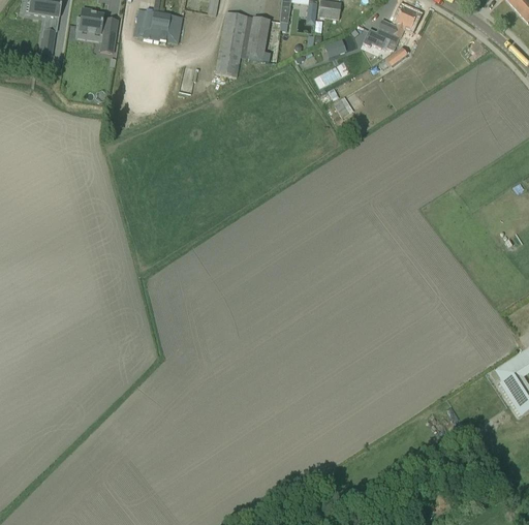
[(59,16),(62,0),(29,0),(29,2),(35,3),(33,11),(59,16)]
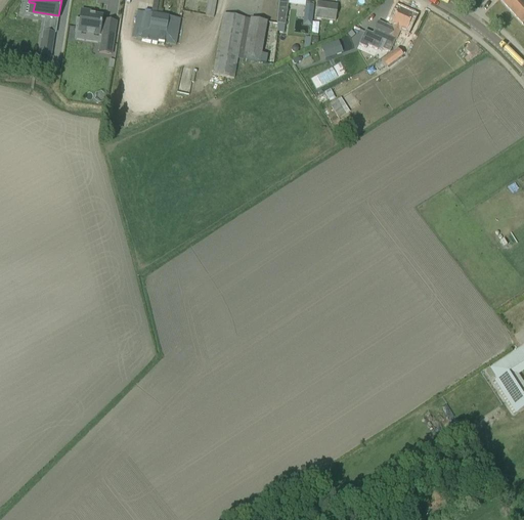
[(207,0),(206,12),(213,14),(215,0),(207,0)]
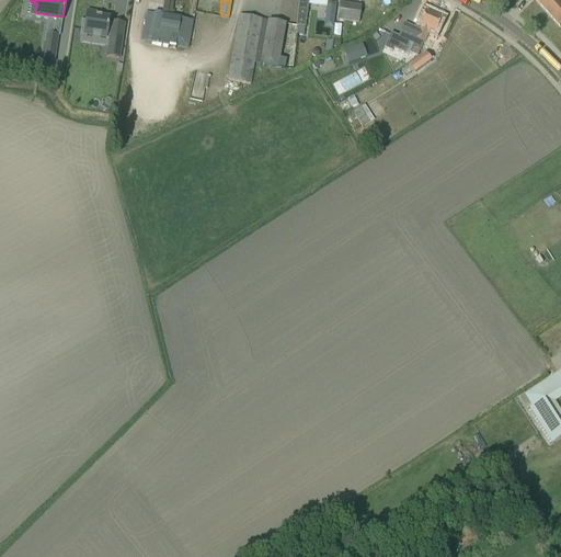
[(296,22),(296,30),(302,31),(307,3),(307,0),(298,0),(296,20),(296,22)]
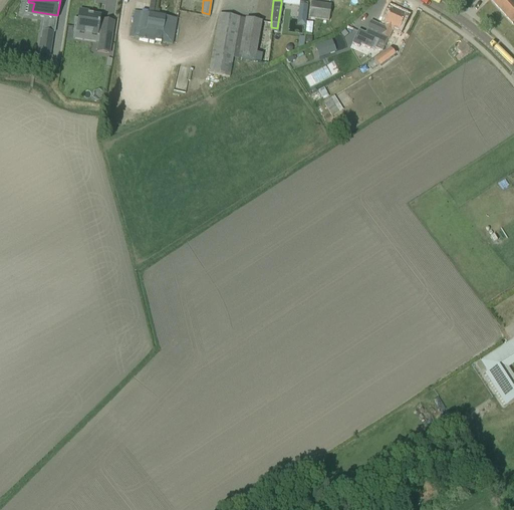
[(297,21),(306,22),(308,2),(299,0),(297,21)]
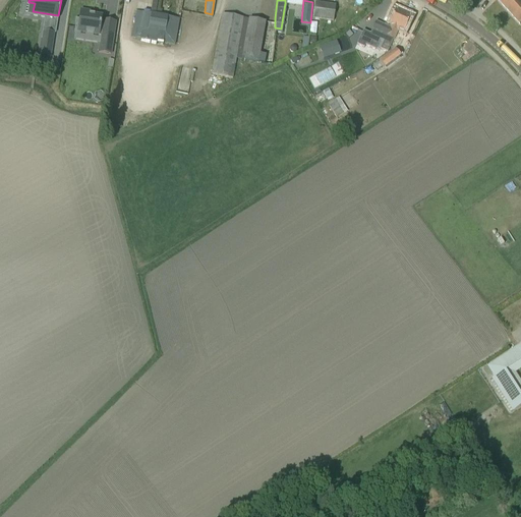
[(315,0),(313,15),(334,18),(336,0),(315,0)]
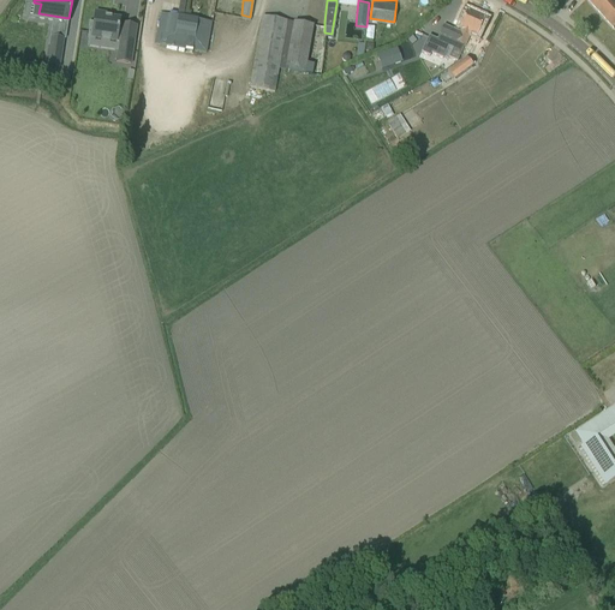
[(591,0),(599,10),(609,0),(591,0)]
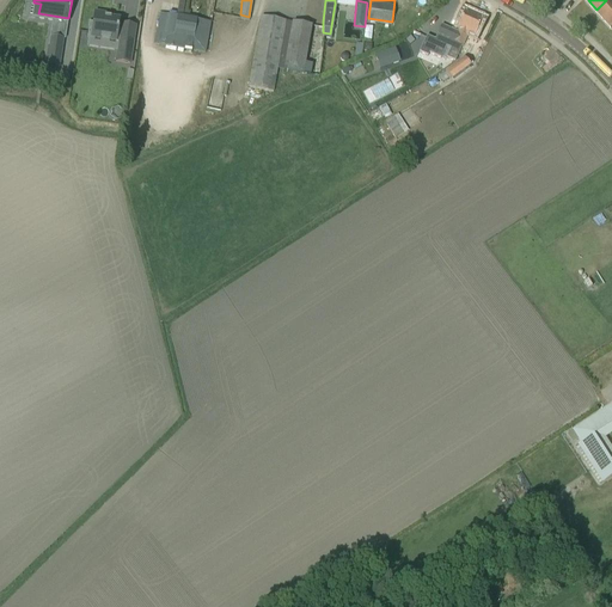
[(606,0),(597,10),(611,25),(611,24),(611,0),(606,0)]
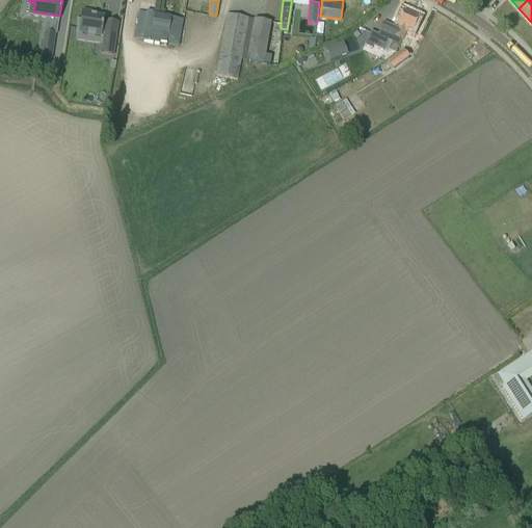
[(399,22),(398,25),(394,33),(401,36),(402,36),(406,26),(411,29),(419,14),(404,6),(397,22),(399,22)]
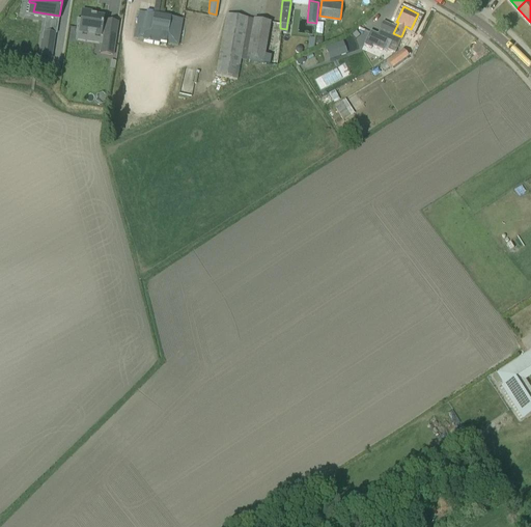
[(81,17),(79,30),(104,33),(103,42),(106,42),(104,51),(116,53),(119,32),(107,30),(105,28),(107,15),(94,12),(94,10),(85,8),(84,18),(81,17)]
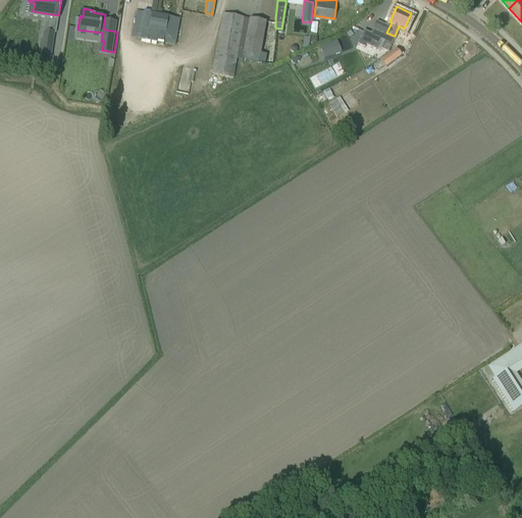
[(138,24),(136,35),(158,39),(160,29),(164,30),(163,39),(175,42),(177,32),(179,15),(161,12),(155,11),(155,10),(150,9),(141,8),(138,24)]
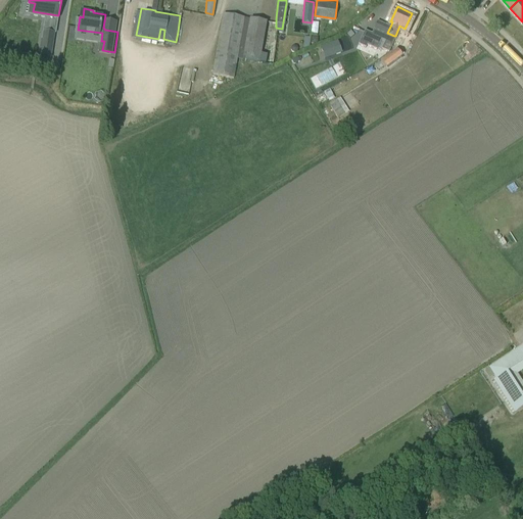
[(224,10),(211,72),(233,76),(236,55),(242,56),(243,52),(249,15),(224,10)]
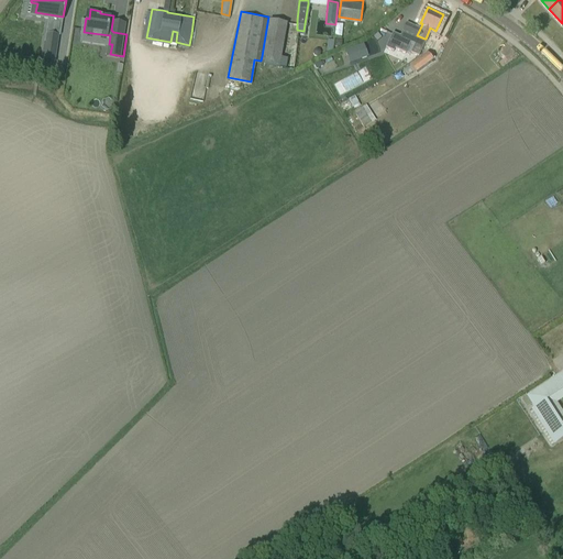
[(262,56),(261,61),(279,64),(286,20),(268,17),(262,56)]
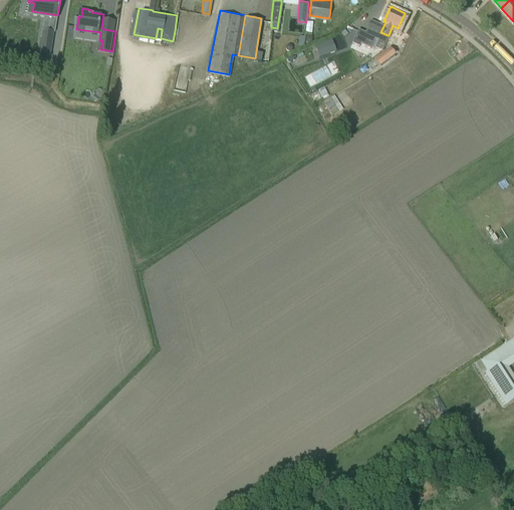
[(380,32),(384,24),(370,18),(365,30),(358,27),(352,40),(359,44),(360,41),(370,46),(374,36),(378,38),(374,45),(381,48),(388,35),(380,32)]
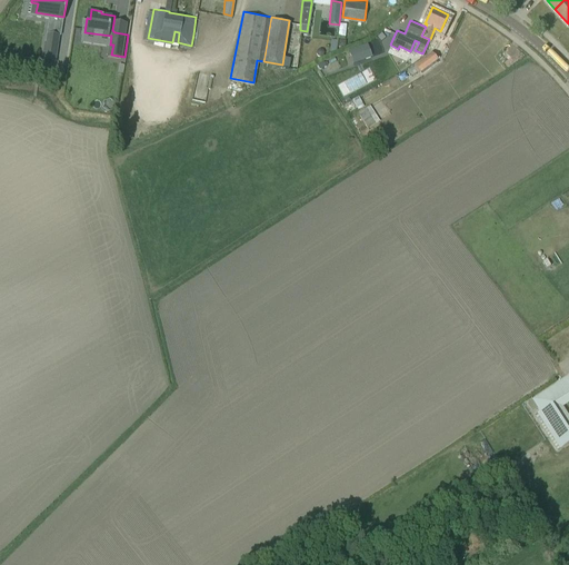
[(55,60),(59,32),(47,31),(46,39),(45,39),(41,58),(55,60)]
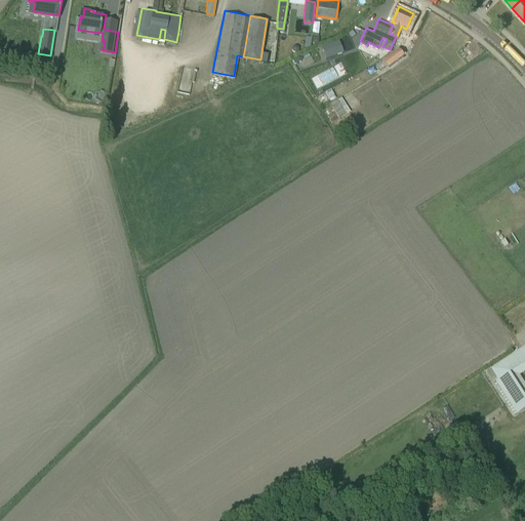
[(334,46),(336,51),(341,49),(338,39),(321,44),(323,50),(334,46)]
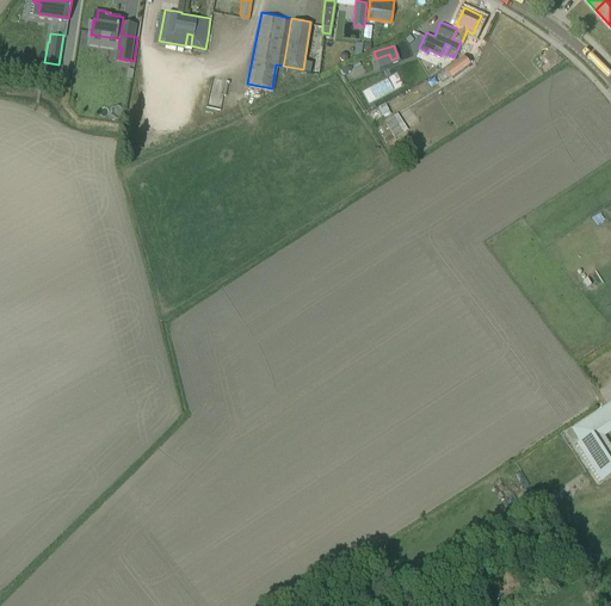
[(463,54),(444,68),(450,76),(469,62),(463,54)]
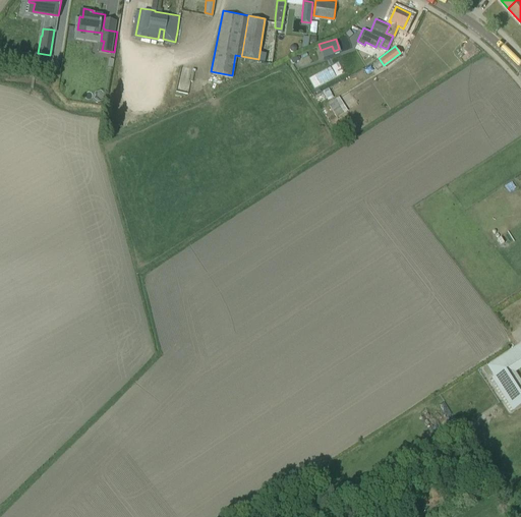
[(119,89),(121,67),(113,66),(111,88),(119,89)]
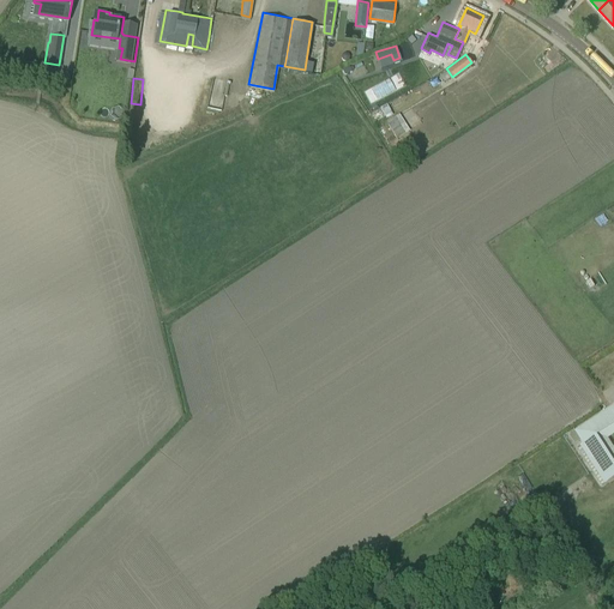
[(397,134),(410,127),(401,109),(387,118),(397,134)]
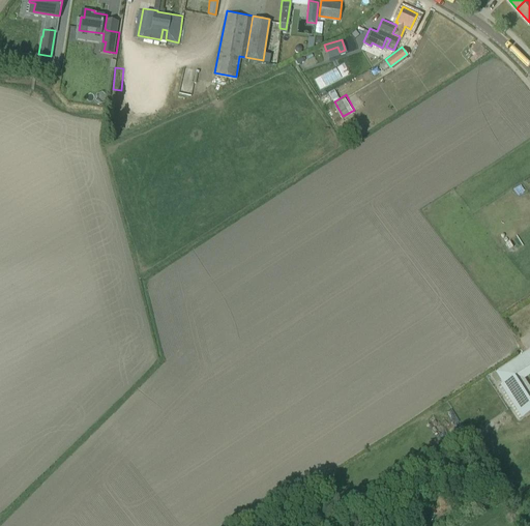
[(529,347),(496,370),(497,370),(493,373),(493,374),(496,380),(501,377),(503,380),(500,382),(521,415),(529,409),(529,396),(517,375),(529,366),(529,347)]
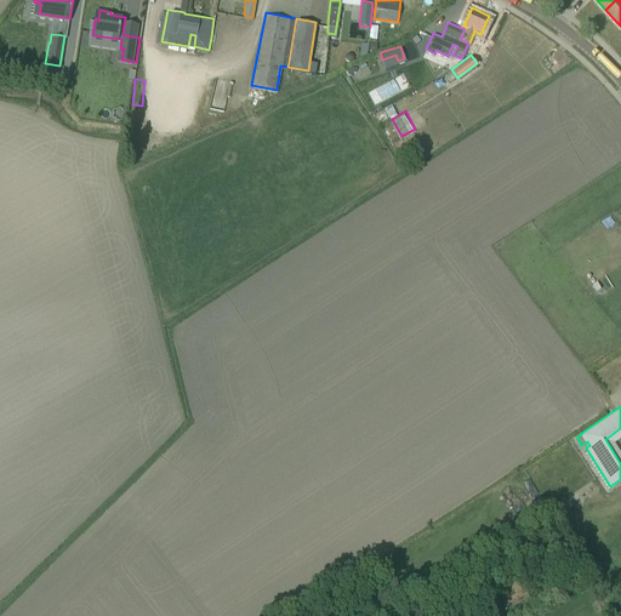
All buildings are outlined.
